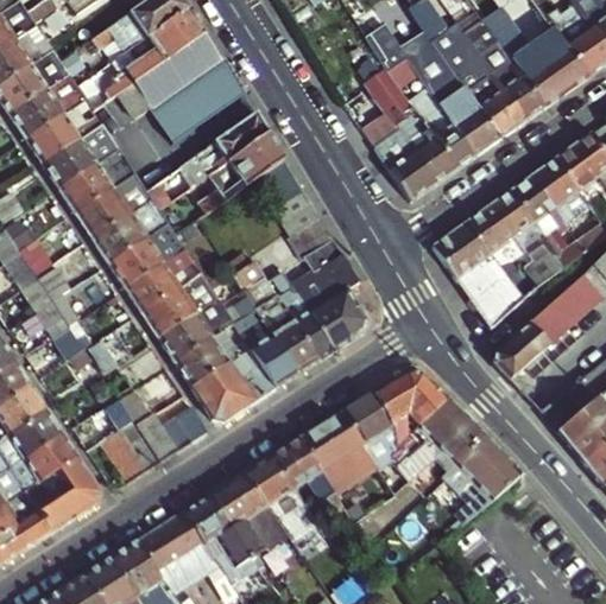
[(18,0),(26,11),(43,0),(18,0)]
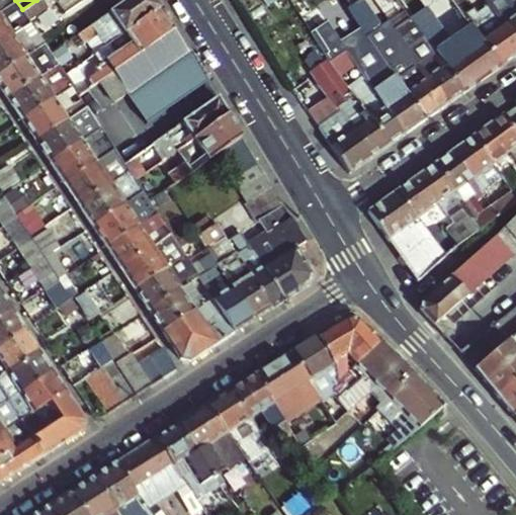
[(51,7),(46,0),(36,0),(22,9),(28,19),(30,21),(51,7)]
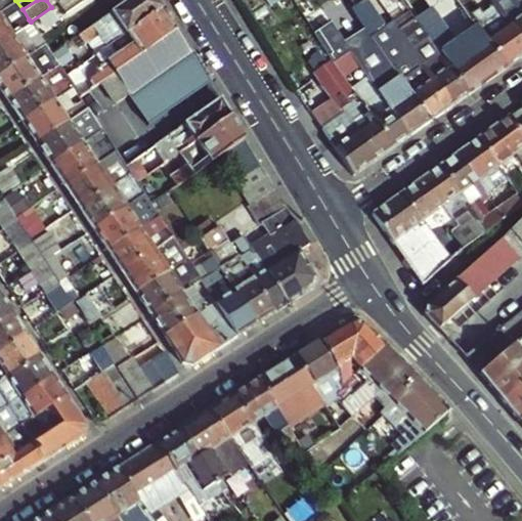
[(60,0),(69,11),(85,0),(60,0)]
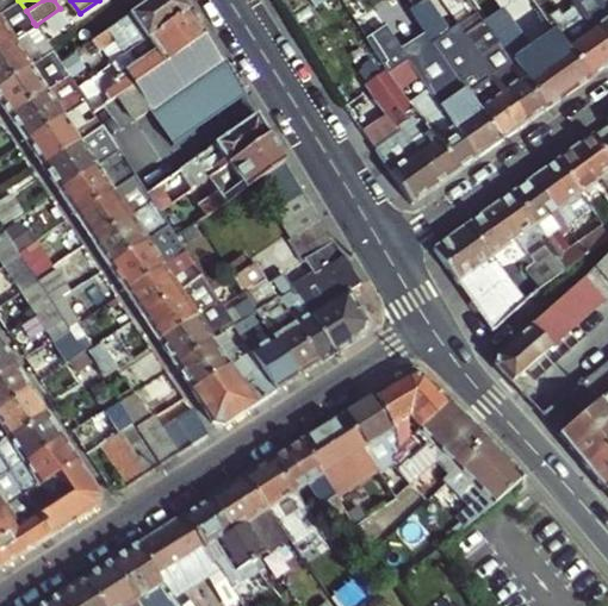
[(191,8),(184,0),(149,0),(143,5),(92,39),(101,52),(105,50),(113,61),(191,8)]
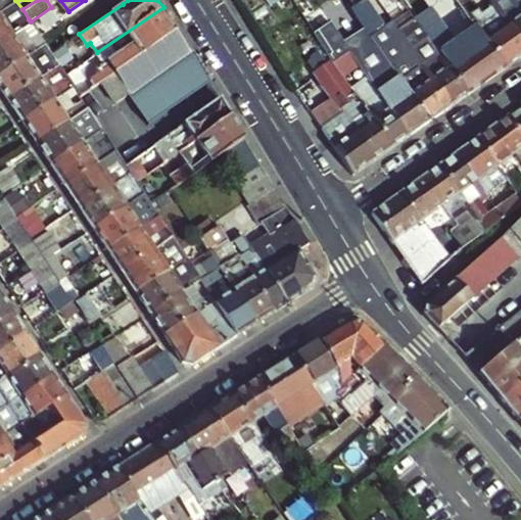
[(388,42),(359,0),(354,3),(349,7),(356,14),(364,27),(375,42),(428,120),(452,103),(421,60),(412,67),(392,40),(388,42)]
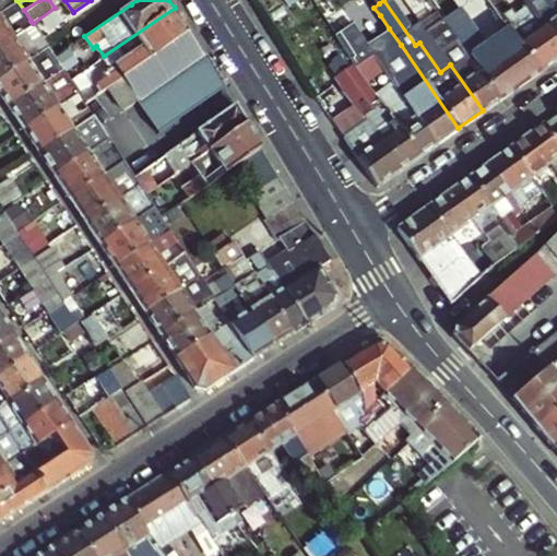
[(450,64),(483,110),(500,97),(480,68),(470,55),(450,27),(445,19),(435,6),(430,0),(411,0),(440,42),(436,44),(450,64)]
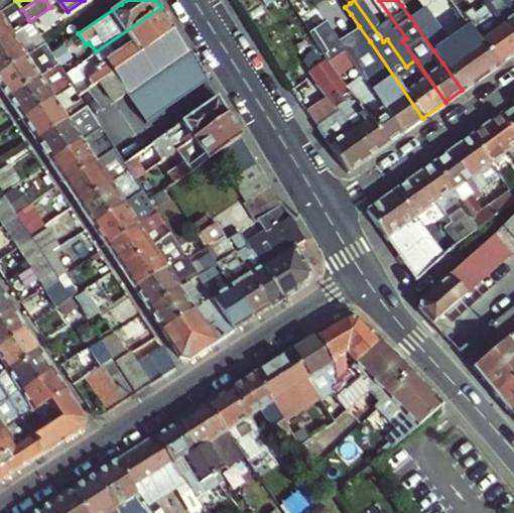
[(513,43),(513,7),(509,0),(481,0),(498,24),(499,22),(513,43)]
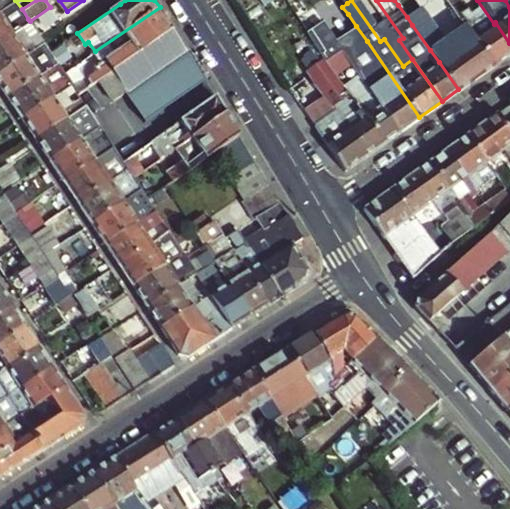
[(0,37),(10,31),(24,22),(10,1),(0,7),(0,37)]
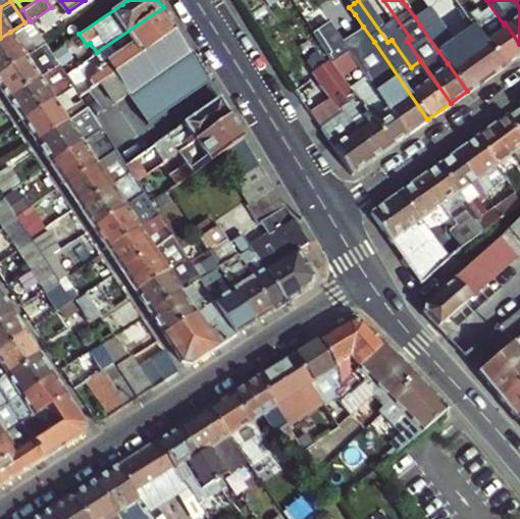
[(488,24),(474,4),(466,9),(470,15),(472,14),(482,29),(488,24)]
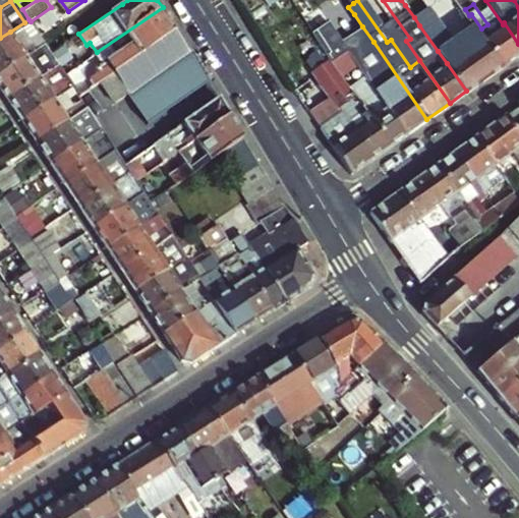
[(101,80),(176,27),(163,7),(97,52),(106,67),(87,80),(76,66),(64,74),(65,74),(72,84),(74,90),(79,96),(101,80)]
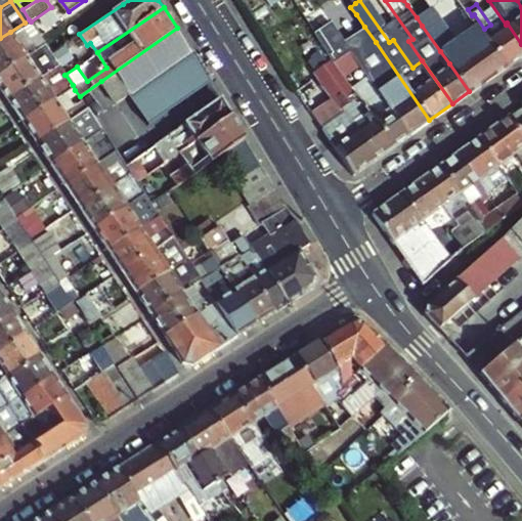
[(422,26),(440,51),(457,40),(438,13),(422,26)]
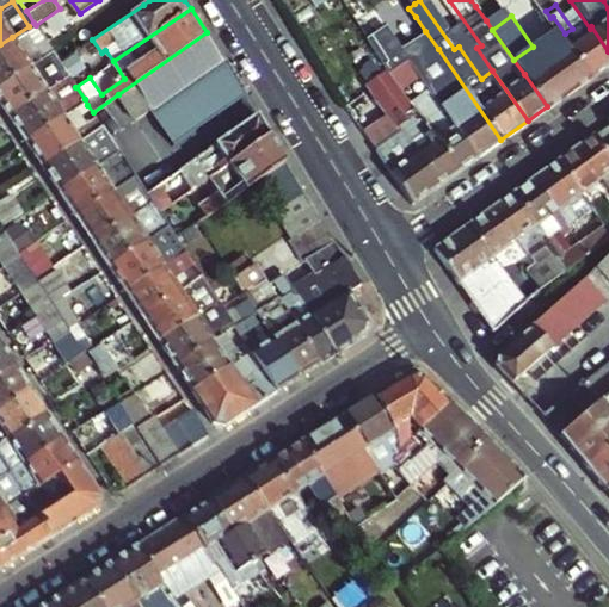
[(29,26),(12,37),(29,61),(50,48),(44,39),(36,25),(34,23),(29,26)]
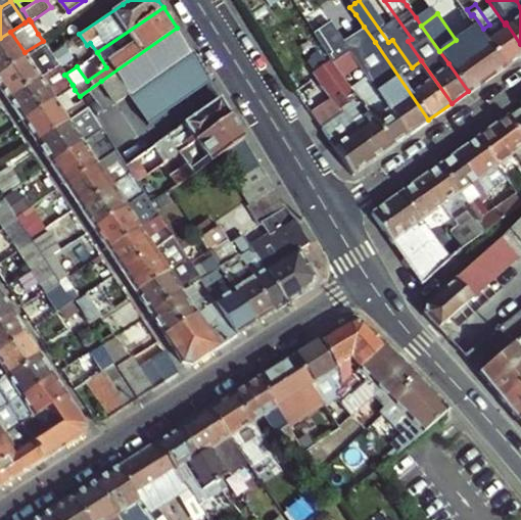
[(358,62),(369,78),(408,134),(428,120),(375,42),(364,27),(342,41),(329,21),(317,30),(321,36),(319,38),(333,58),(347,48),(358,62)]
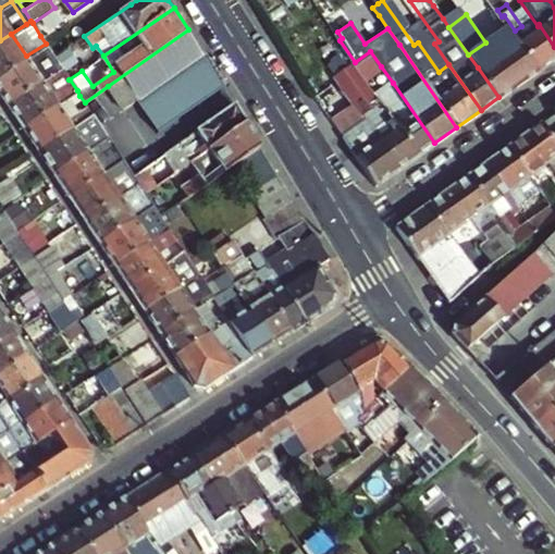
[(539,70),(554,58),(554,47),(539,24),(538,26),(518,39),(539,70)]
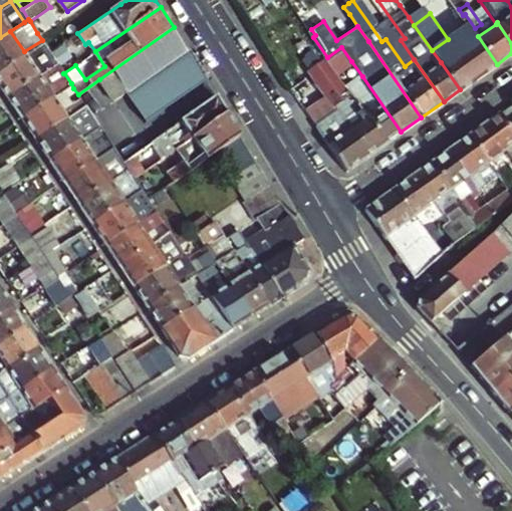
[(188,47),(174,27),(99,79),(114,99),(188,47)]
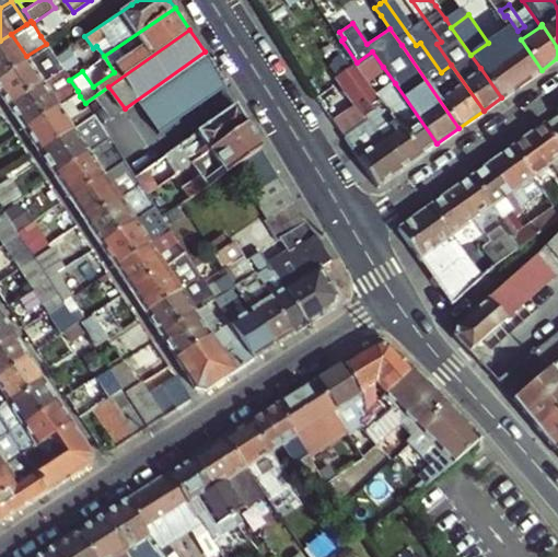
[(0,73),(26,56),(11,34),(0,41),(0,73)]
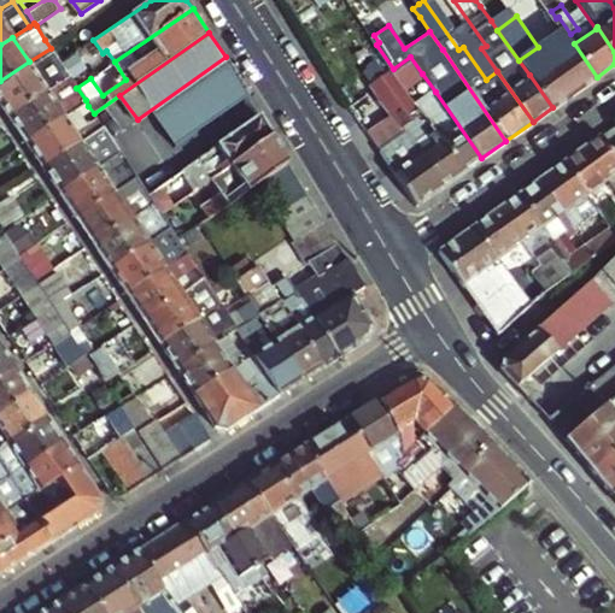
[(529,75),(552,107),(577,90),(597,77),(574,43),(529,75)]
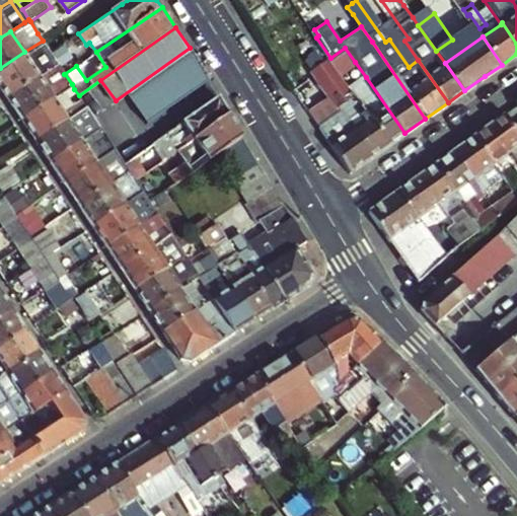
[(0,86),(5,95),(47,68),(57,62),(51,53),(42,59),(38,52),(46,46),(43,41),(24,52),(0,68),(0,86)]
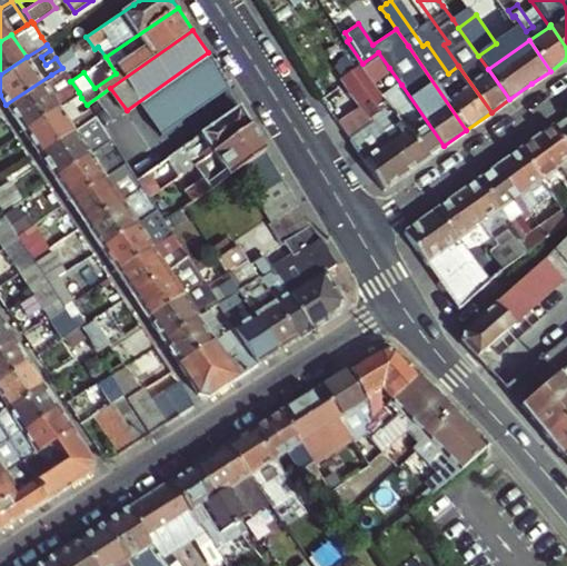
[(71,47),(56,58),(62,68),(70,81),(83,72),(87,70),(71,47)]
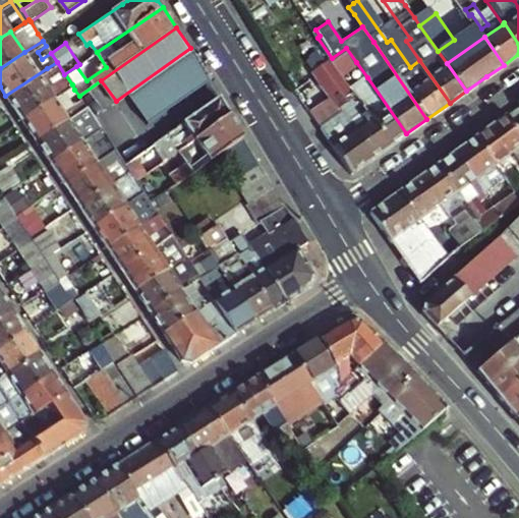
[(108,140),(210,78),(190,48),(116,101),(101,80),(79,96),(83,103),(97,122),(102,130),(108,140)]
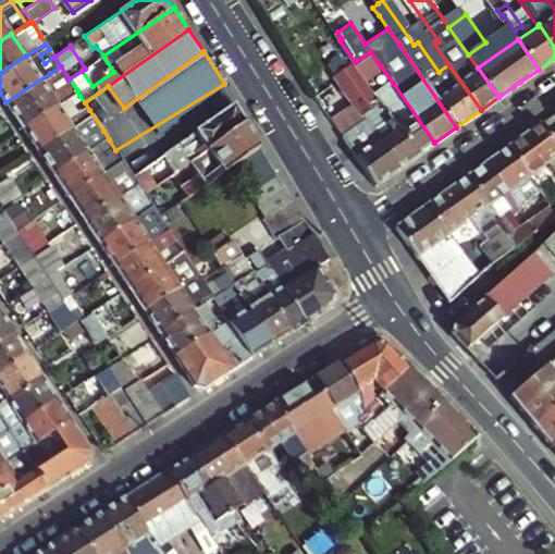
[(370,51),(355,62),(366,77),(381,66),(370,51)]
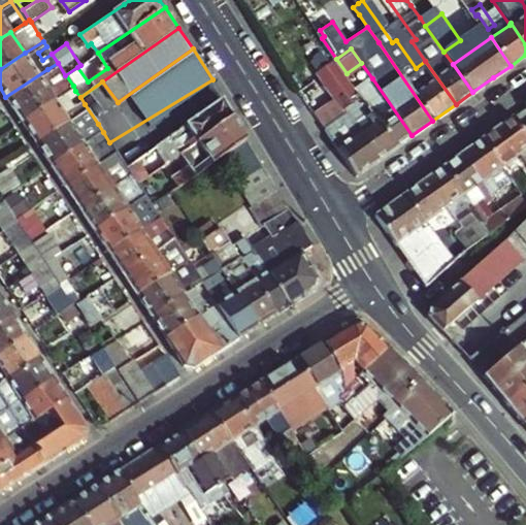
[(395,146),(357,90),(347,73),(336,59),(318,70),(335,97),(313,111),(355,174),(395,146)]
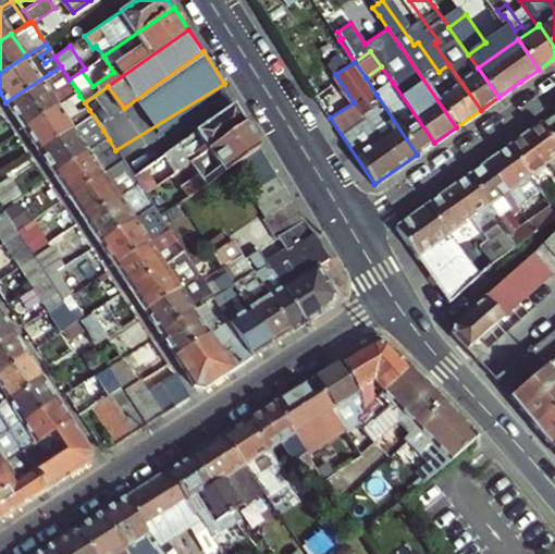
[(59,86),(50,73),(5,102),(22,126),(77,90),(70,79),(59,86)]
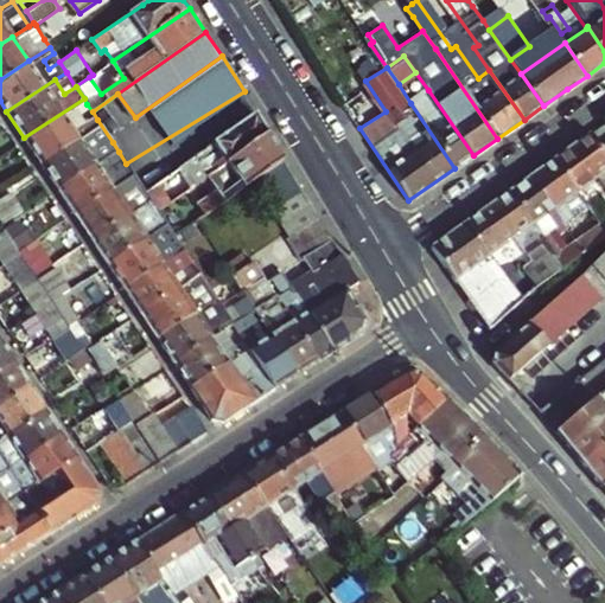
[(411,103),(454,168),(473,155),(428,90),(411,103)]
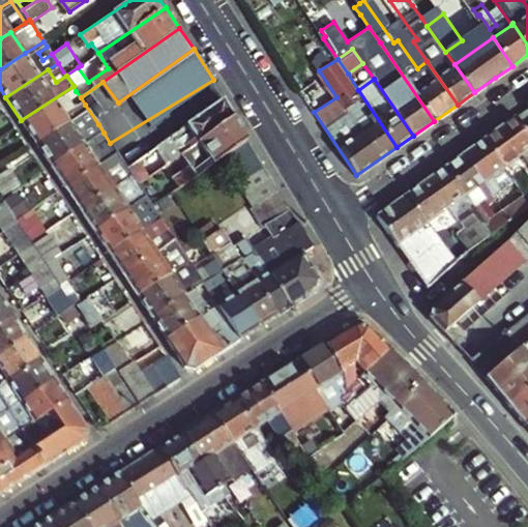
[(76,91),(74,86),(21,120),(33,140),(85,105),(81,97),(72,104),(67,96),(76,91)]
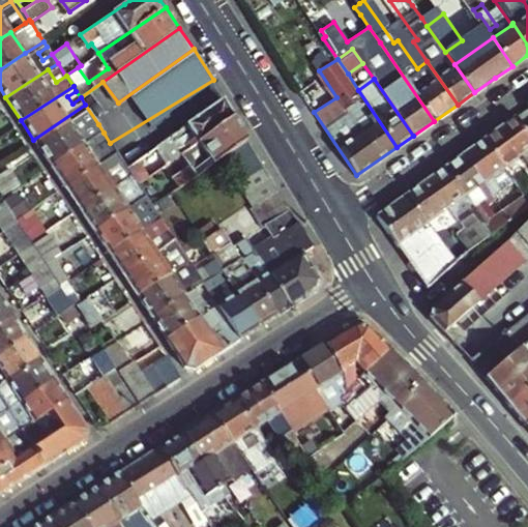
[(233,114),(223,96),(153,139),(165,155),(179,147),(233,114)]
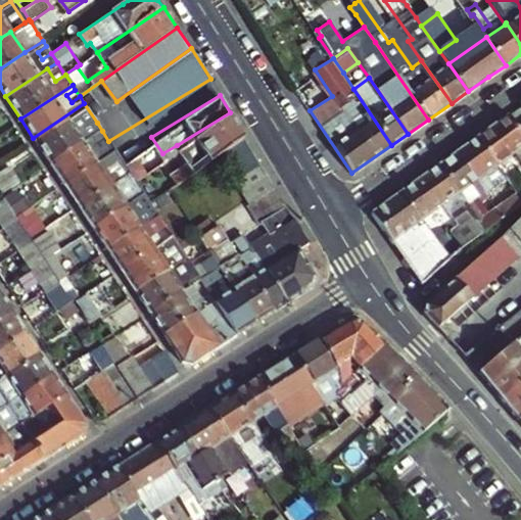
[(46,157),(97,123),(84,103),(33,138),(46,157)]
